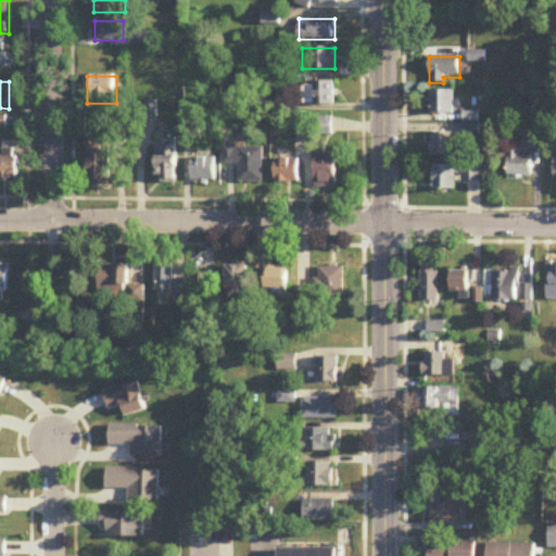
[(333,83),(304,83),(304,105),(333,105),(333,83)]
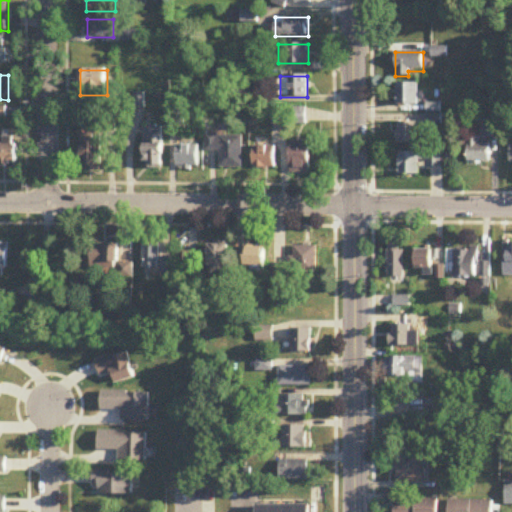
[(396,106),(417,106),(417,84),(396,84),(396,106)]
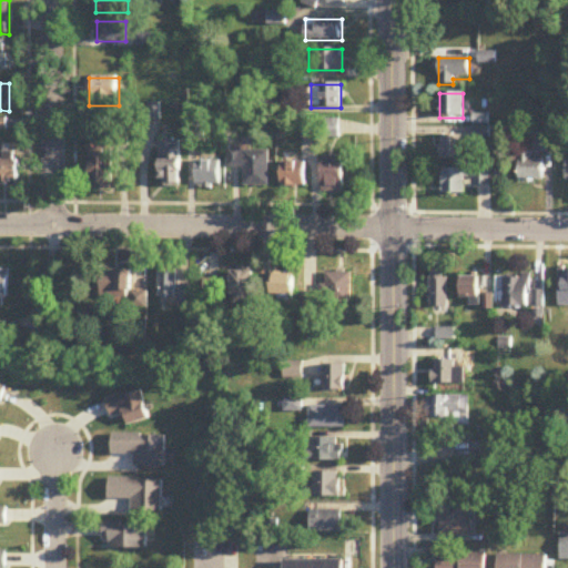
[(341,139),(341,120),(302,120),(302,139),(341,139)]
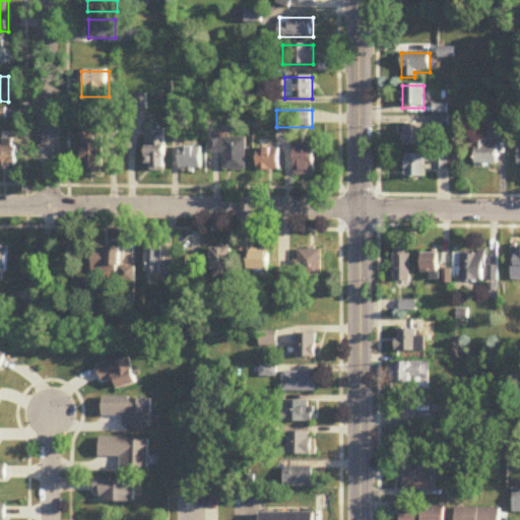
[(424,125),(403,125),(403,147),(424,147),(424,125)]
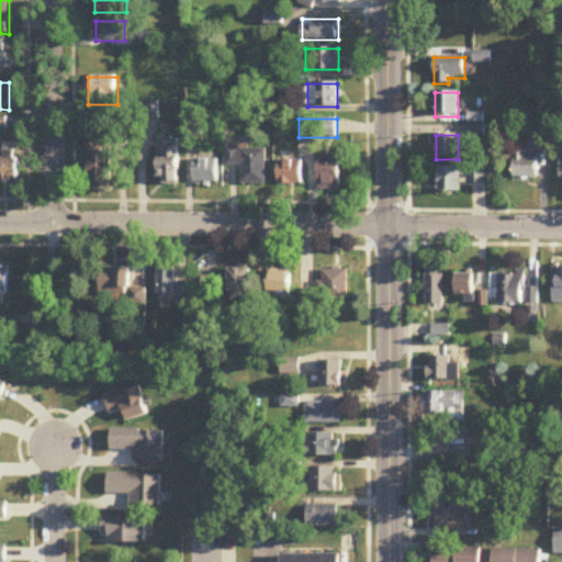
[(180,141),(159,141),(159,184),(180,184),(180,141)]
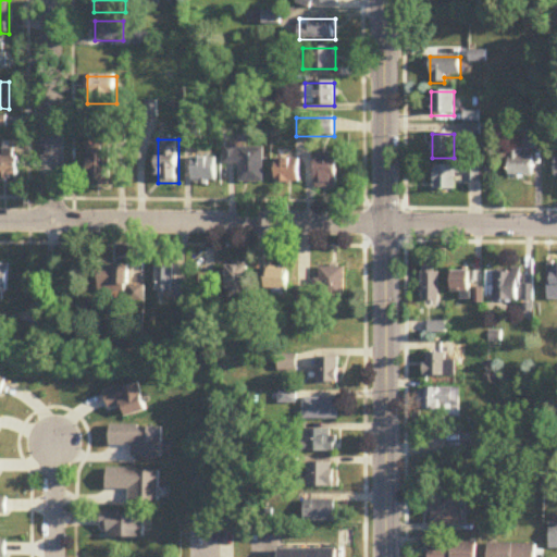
[(264,148),(225,148),(225,165),(240,165),(240,182),(264,182),(264,148)]
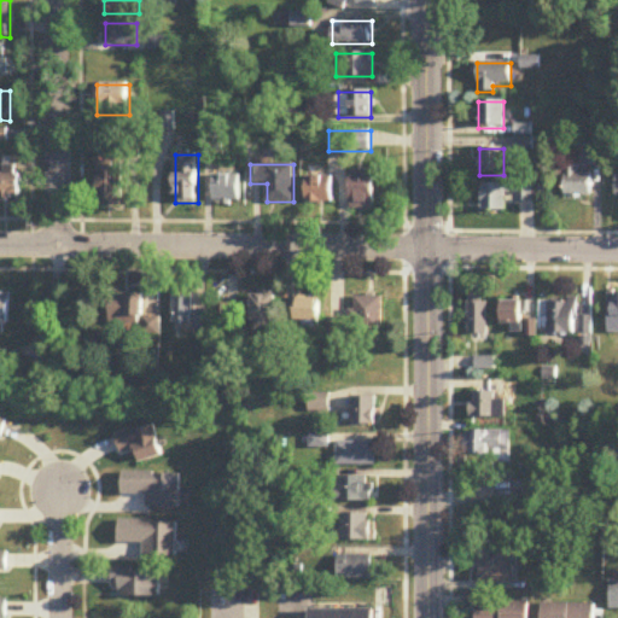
[(590,198),(590,174),(578,174),(578,165),(564,165),(564,198),(590,198)]
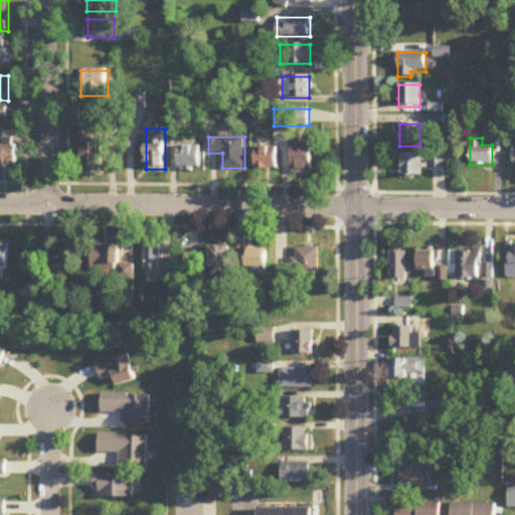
[(103,140),(81,140),(81,173),(103,173),(103,140)]
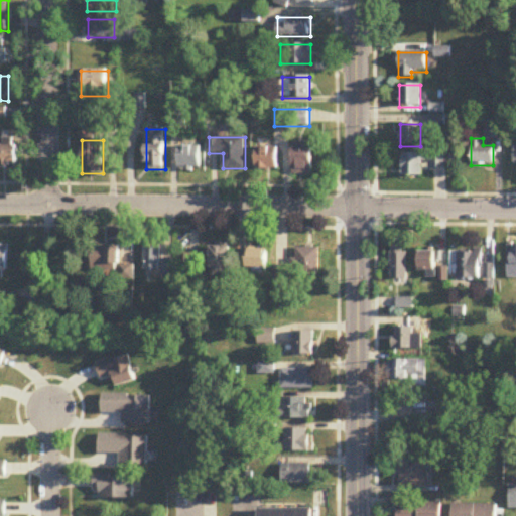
[(312,143),(293,143),(293,175),(312,175),(312,143)]
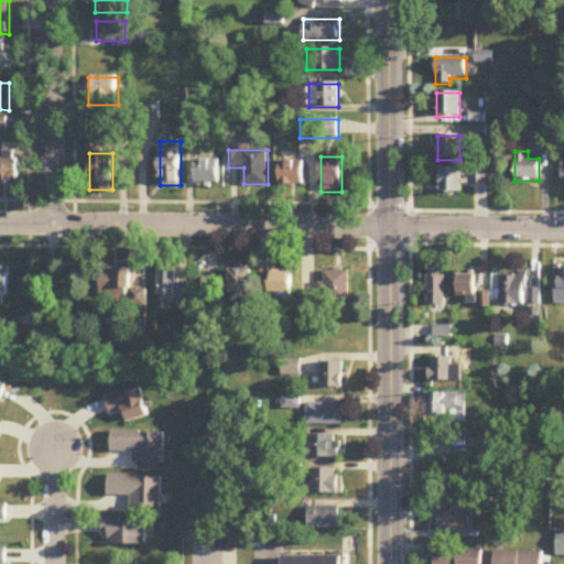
[(18,160),(0,160),(0,182),(18,182),(18,160)]
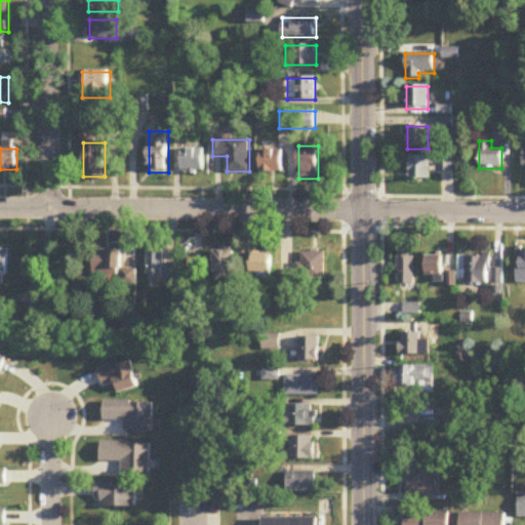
[(205,150),(183,149),(183,171),(204,172),(205,150)]
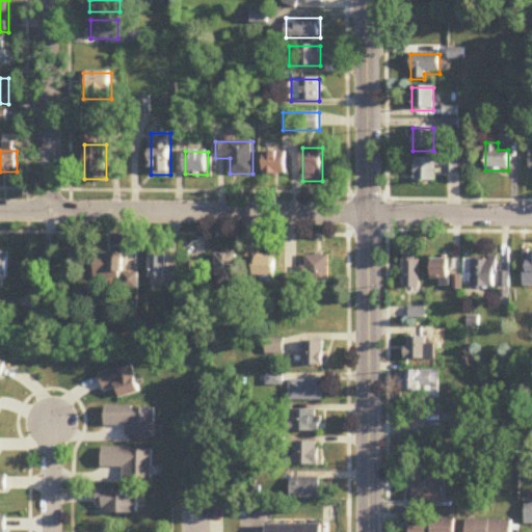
[(287,153),(265,153),(265,176),(287,176),(287,153)]
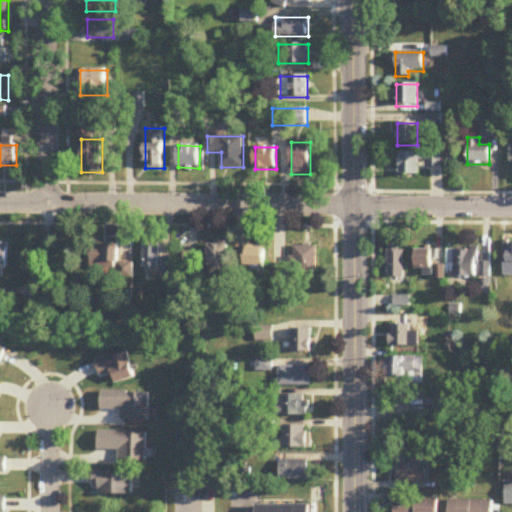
[(419,176),(419,167),(443,167),(443,154),(398,154),(398,176),(419,176)]
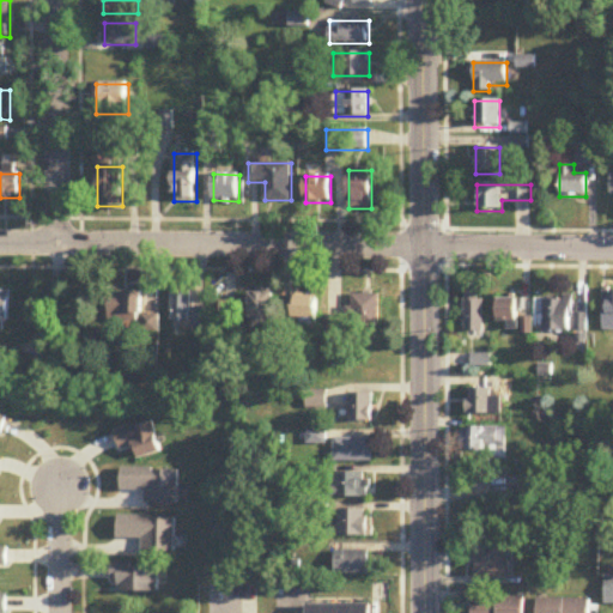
[(10,292),(0,292),(0,331),(10,331),(10,292)]
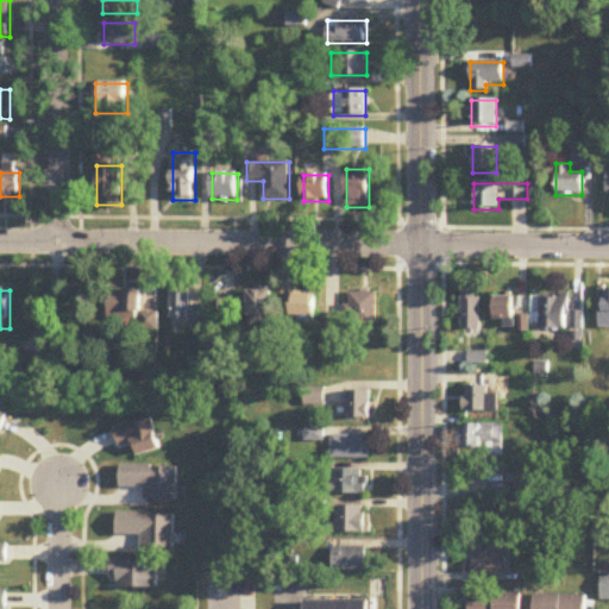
[(142,319),(142,292),(108,292),(108,319),(142,319)]
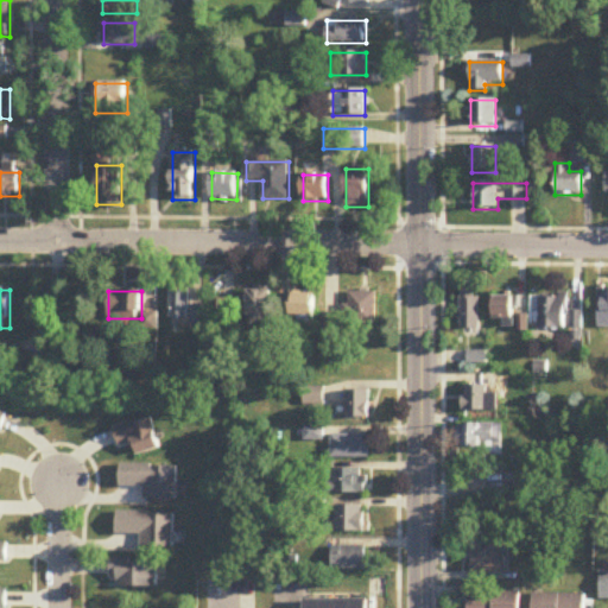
[(270,325),(271,292),(247,291),(247,301),(219,299),(219,324),(270,325)]
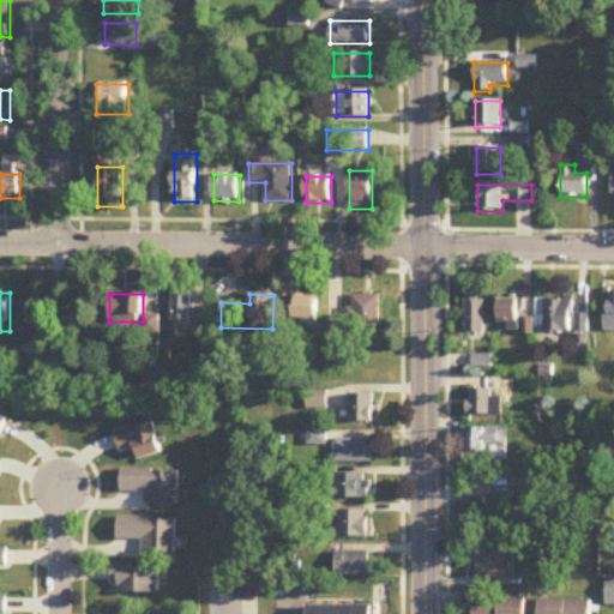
[(191,295),(173,295),(173,324),(191,324),(191,295)]
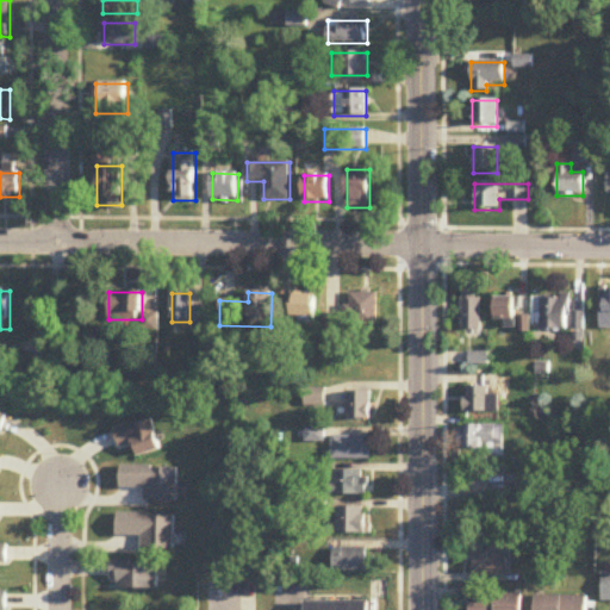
[(379,294),(348,294),(348,317),(327,317),(327,331),(378,332),(379,294)]
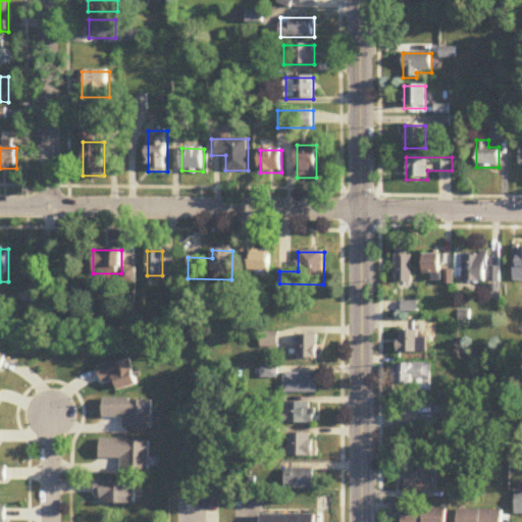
[(411,282),(411,252),(395,252),(395,282),(411,282)]
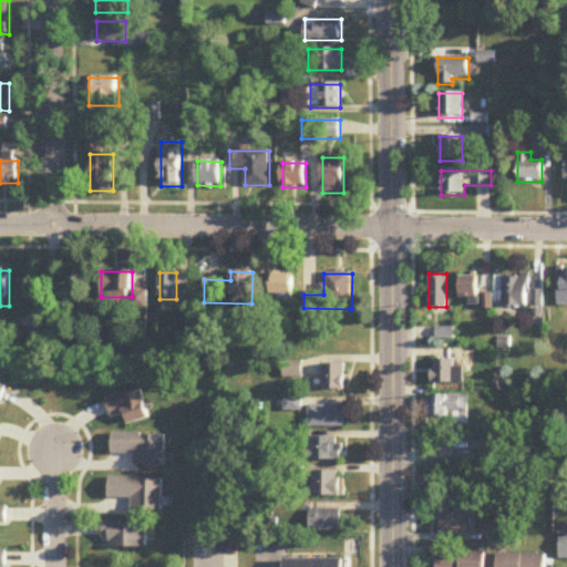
[(294,303),(294,275),(271,275),(271,296),(279,296),(279,303),(294,303)]
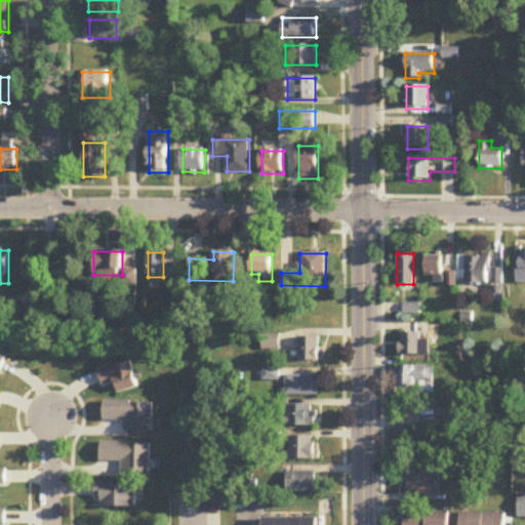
[(465,255),(465,284),(489,284),(489,255),(465,255)]
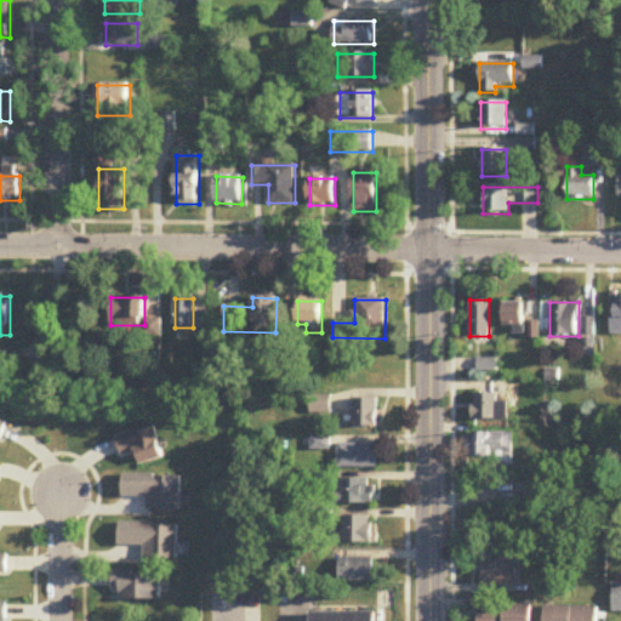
[(525,328),(525,303),(505,303),(505,328),(525,328)]
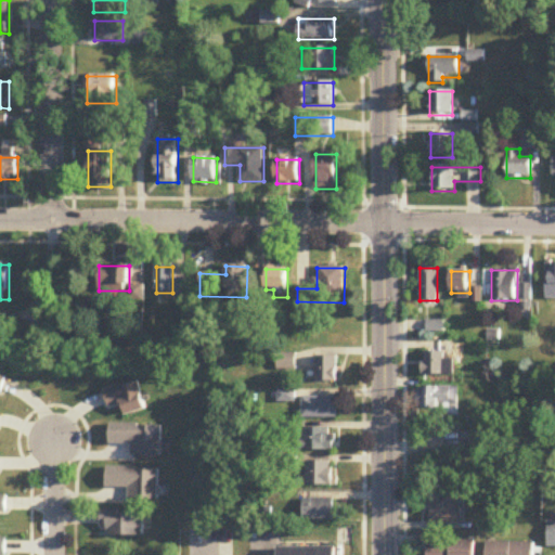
[(442,333),(442,323),(426,323),(426,333),(442,333)]
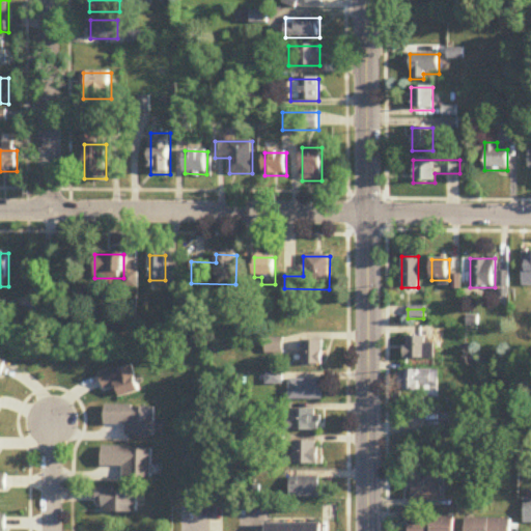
[(404,360),(431,360),(431,337),(404,337),(404,360)]
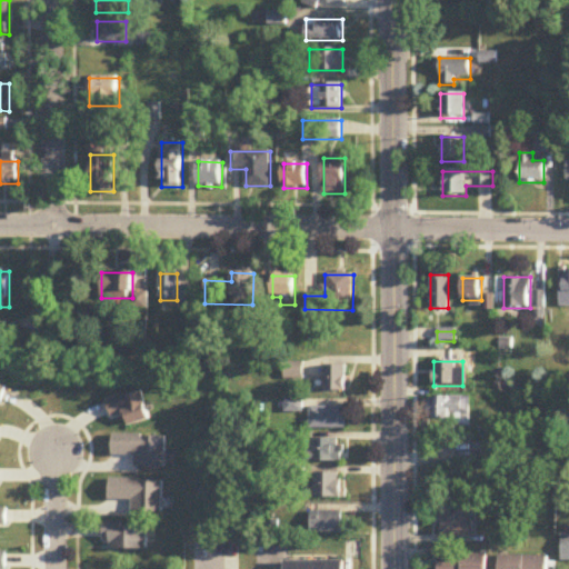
[(346,366),(326,366),(326,392),(346,392),(346,366)]
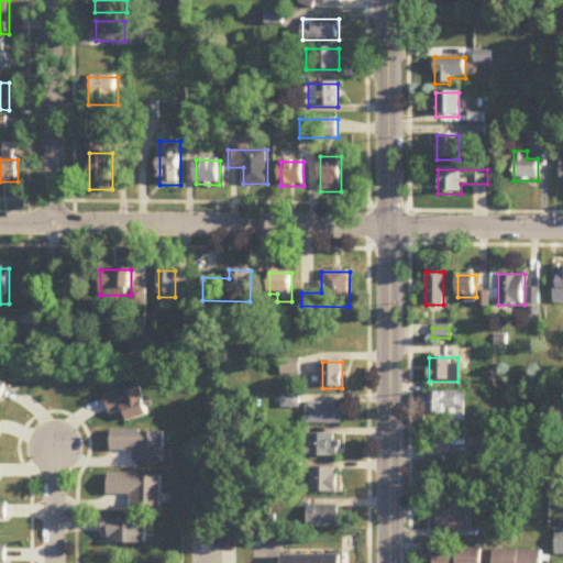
[(147,417),(139,387),(103,398),(109,415),(122,410),(125,422),(147,417)]
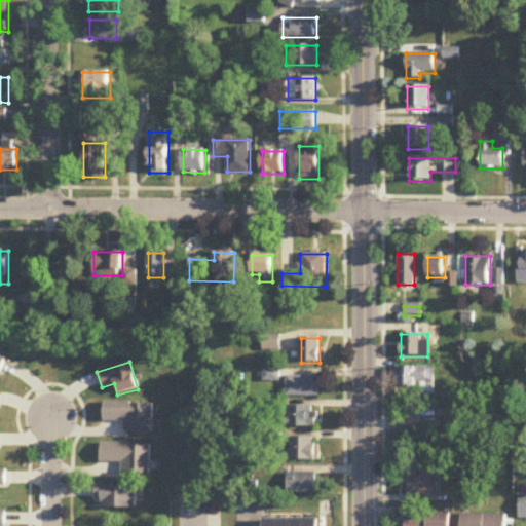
[(435,367),(397,367),(397,388),(435,388),(435,367)]
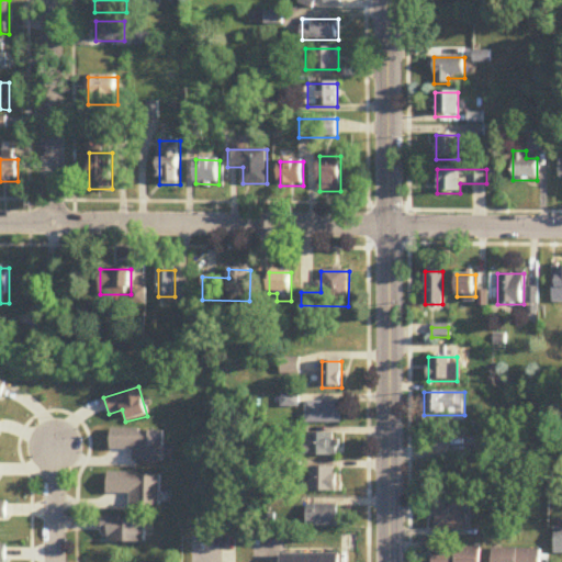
[(341,425),(341,403),(307,403),(307,425),(341,425)]
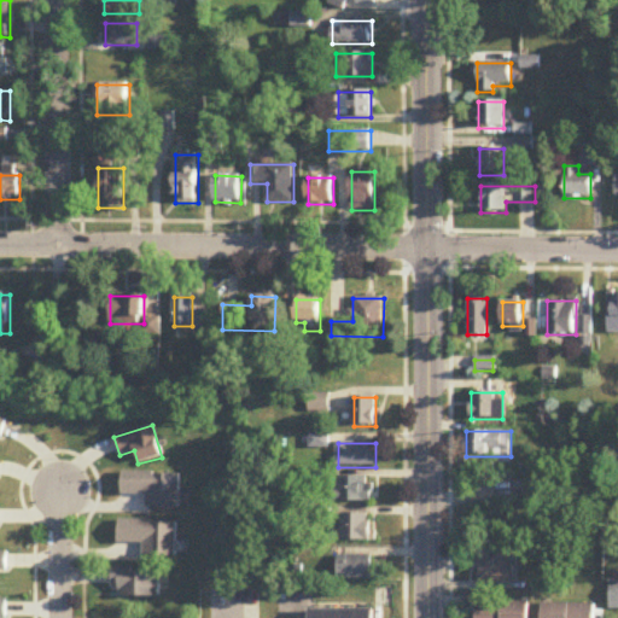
[(179,511),(179,473),(122,473),(122,496),(147,496),(147,511),(179,511)]
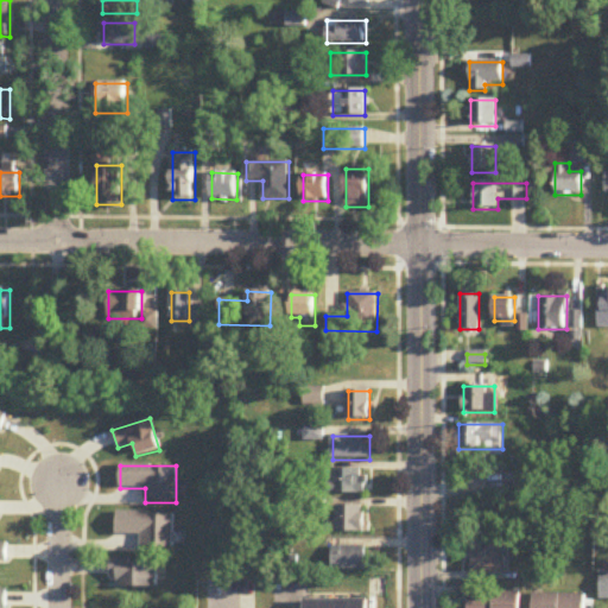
[(368,470),(329,470),(329,495),(368,495),(368,470)]
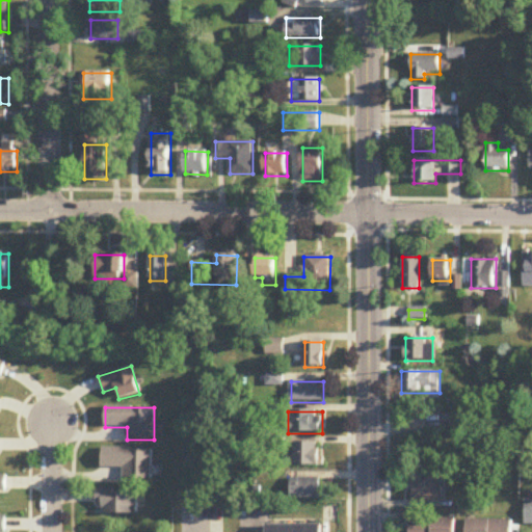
[(471,431),(472,417),(455,416),(454,430),(471,431)]
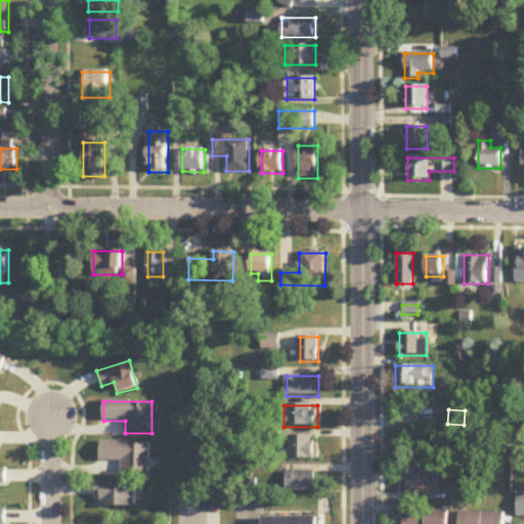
[(292,459),(314,459),(314,437),(292,437),(292,459)]
